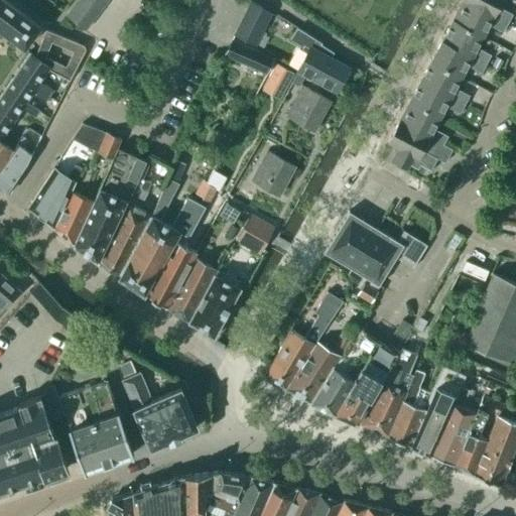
[(0,29),(24,48),(39,27),(2,0),(0,0),(0,165),(12,149),(0,141),(0,29)]
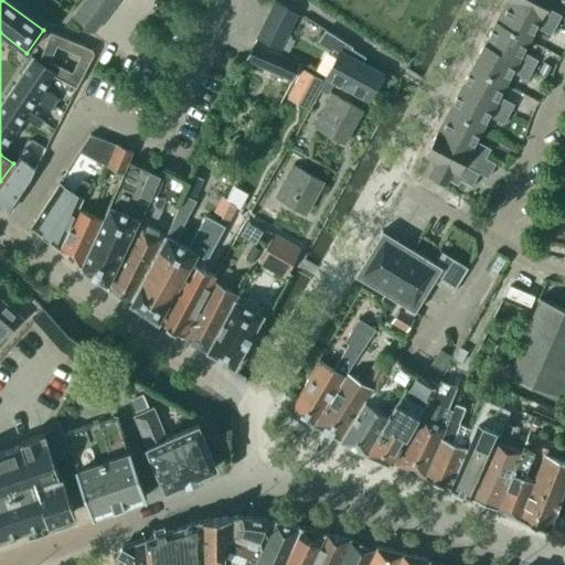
[(110,10),(97,0),(86,0),(82,6),(102,21),(110,10)]
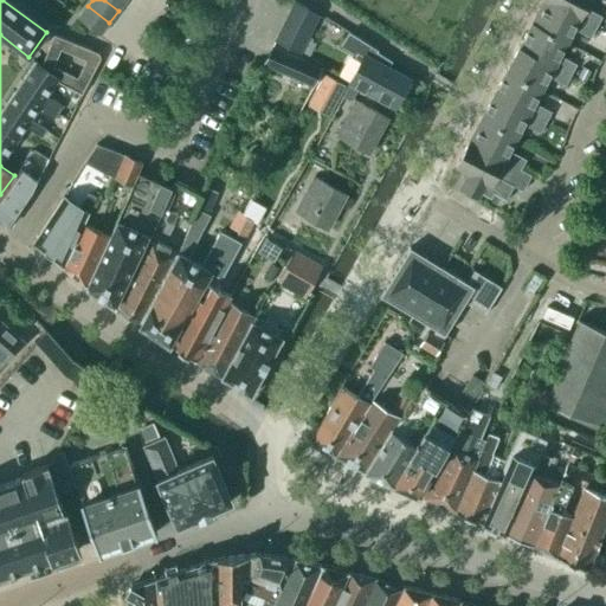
[(127,0),(104,0),(118,11),(127,0)]
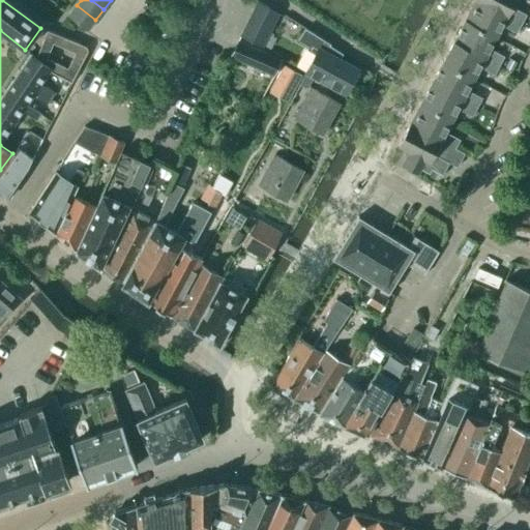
[(521,24),(475,0),(465,21),(496,37),(503,26),(517,33),(521,24)]
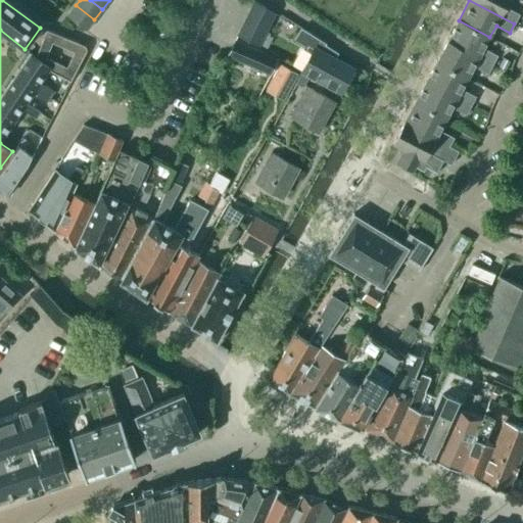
[(469,0),(514,24),(519,15),(506,7),(509,0),(469,0)]
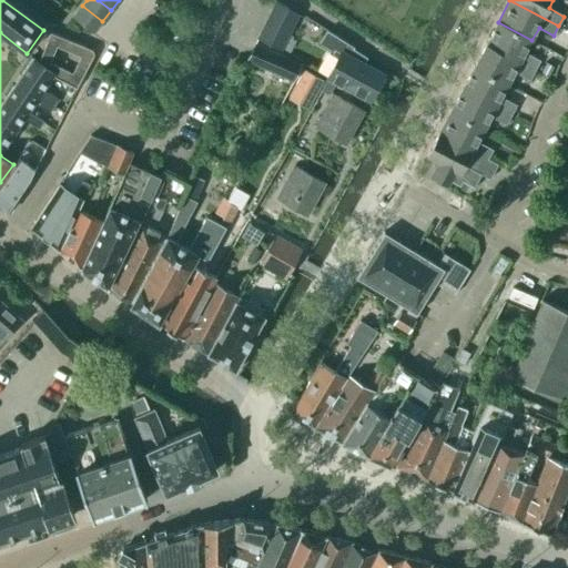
[(266,21),(290,32),(297,16),(286,10),(286,8),(275,2),(266,21)]
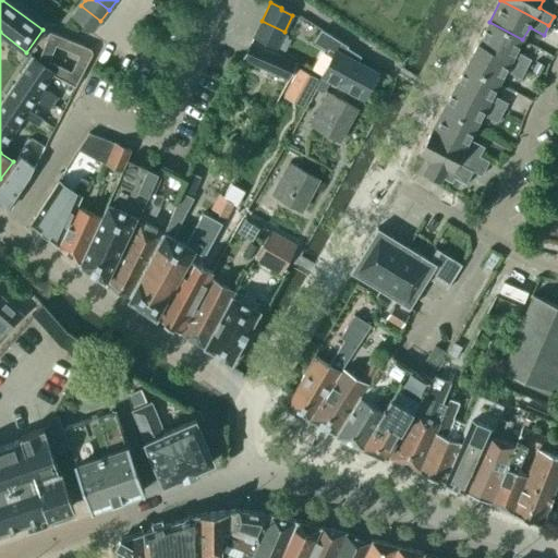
[(100,21),(81,5),(72,17),(93,32),(100,21)]
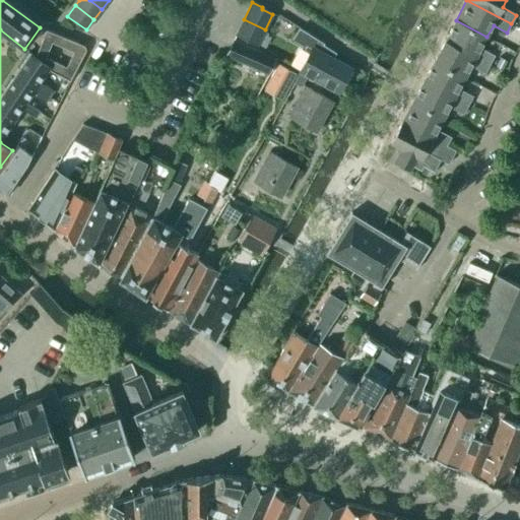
[(256,48),(265,29),(244,19),(235,37),(256,48)]
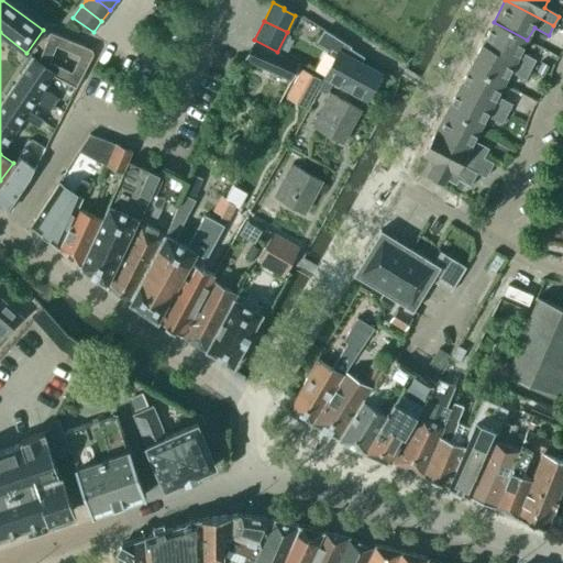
[(527,40),(494,22),(482,44),(530,69),(536,61),(520,53),(527,40)]
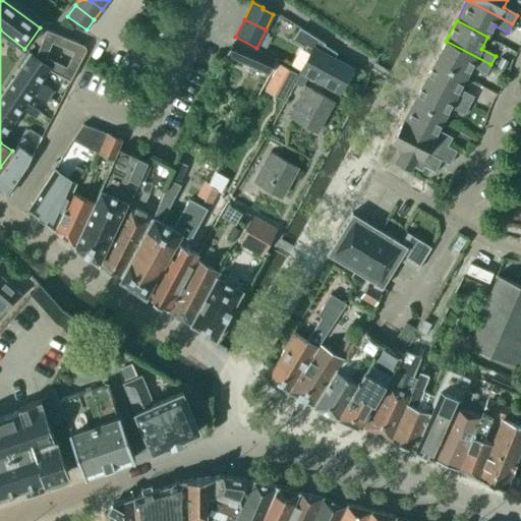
[(301,70),(301,71),(309,75),(339,92),(351,69),(330,57),(333,52),(324,46),(325,44),(299,29),(293,40),(306,48),(307,46),(313,49),(301,70)]
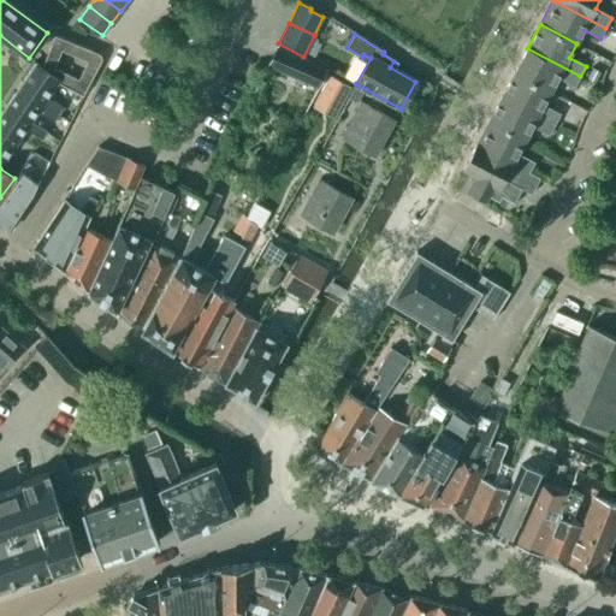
[(100,58),(99,57),(98,54),(95,53),(55,36),(43,70),(59,81),(58,82),(83,96),(92,80),(100,63),(100,61),(100,60),(100,58)]
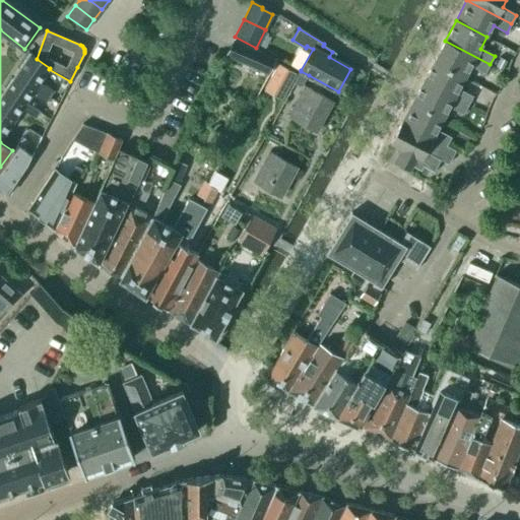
[(275,59),(233,40),(225,56),(268,75),(275,59)]
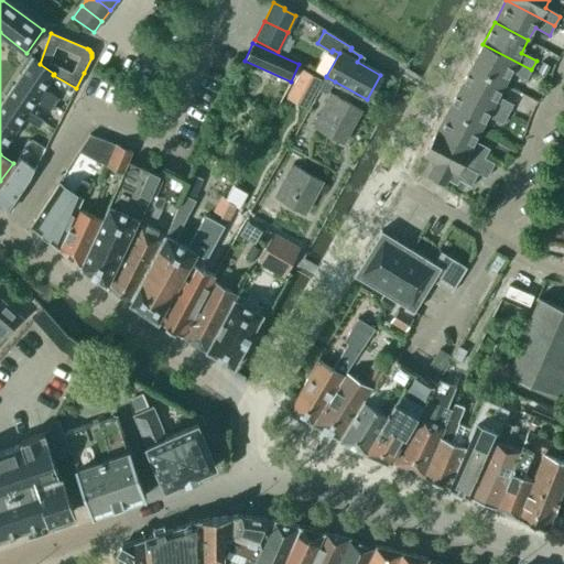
[(531,69),(483,44),(470,66),(505,84),(511,72),(525,79),(531,69)]
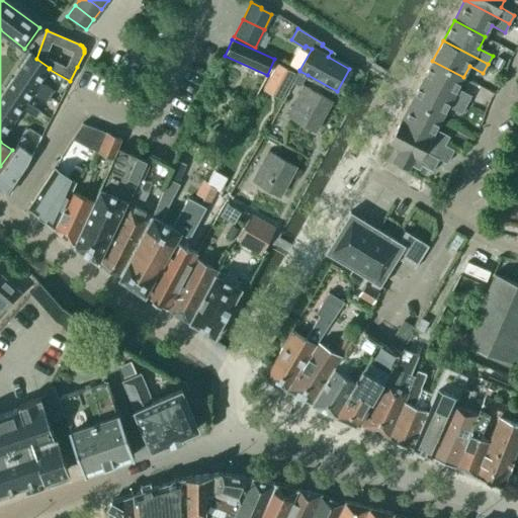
[(50,68),(36,59),(29,54),(15,75),(49,97),(53,91),(39,82),(49,69),(50,68)]
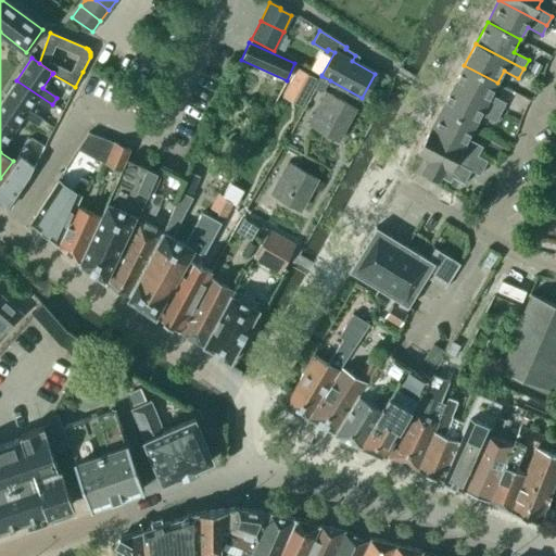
[(497,83),(464,65),(453,87),(501,113),(505,103),(491,96),(497,83)]
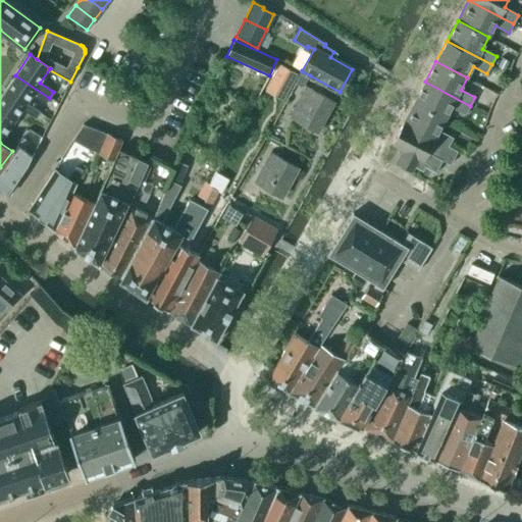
[(297,74),(278,65),(269,83),(288,92),(297,74)]
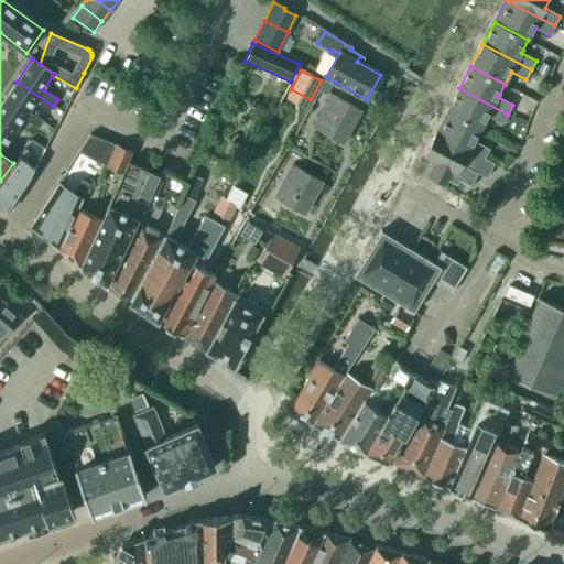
[(327,95),(335,82),(326,77),(320,90),(327,95)]
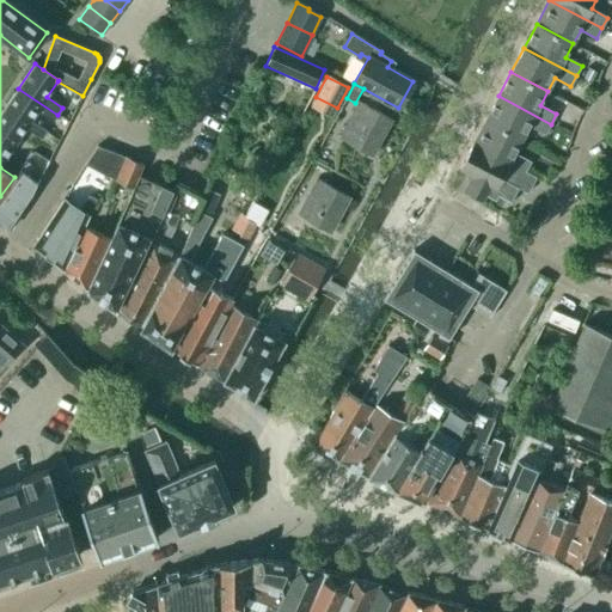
[(18,89),(7,105),(30,121),(37,110),(53,121),(57,115),(18,89)]
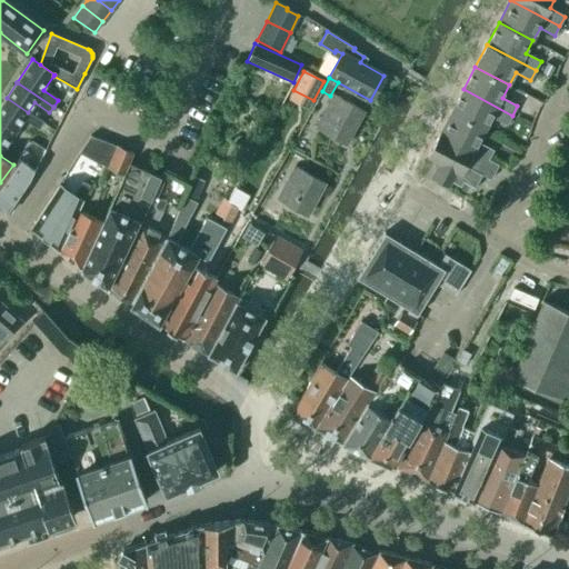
[(512,116),(463,89),(451,112),(486,130),(492,118),(507,126),(512,116)]
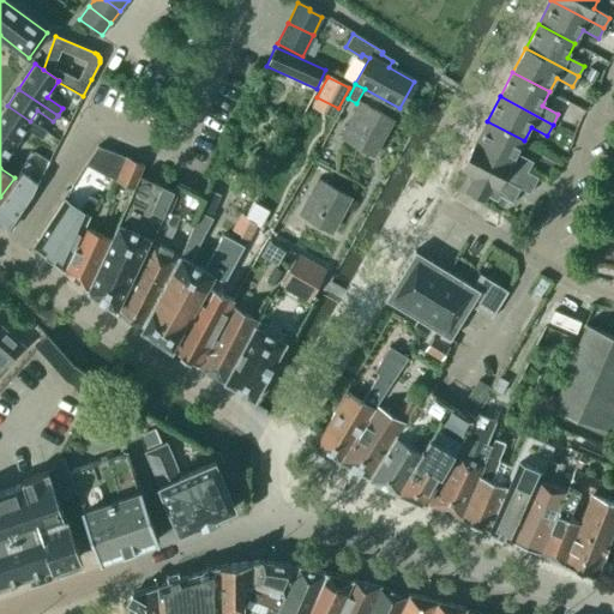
[(373,156),(391,121),(361,103),(351,120),(356,122),(347,140),(373,156)]
